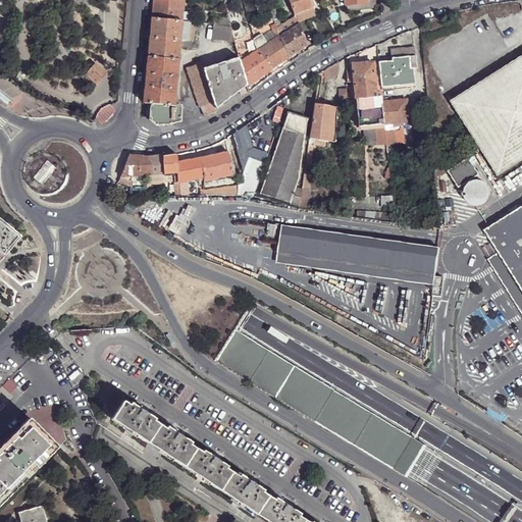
[(152,0),(151,17),(181,20),(184,0),(152,0)]
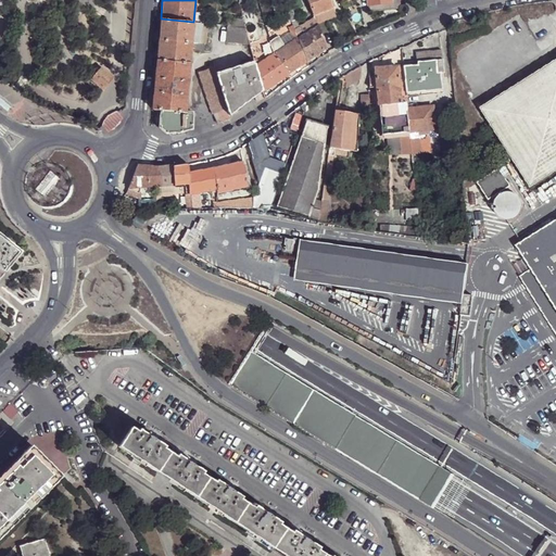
[(307,0),(317,21),(333,15),(330,8),(331,7),(328,0),(307,0)]
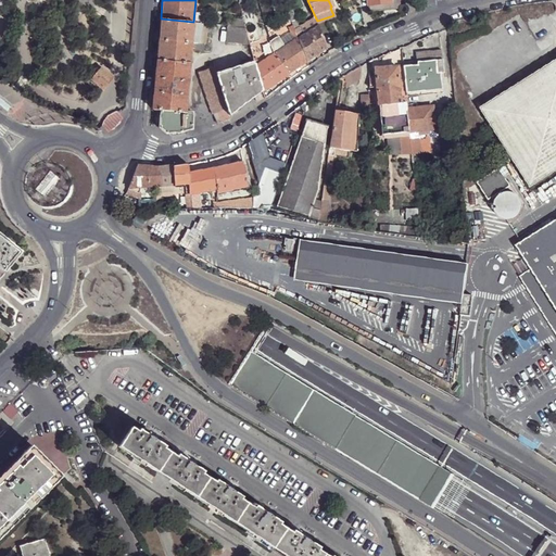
[(367,0),(369,11),(383,9),(382,3),(400,0),(399,0),(367,0)]
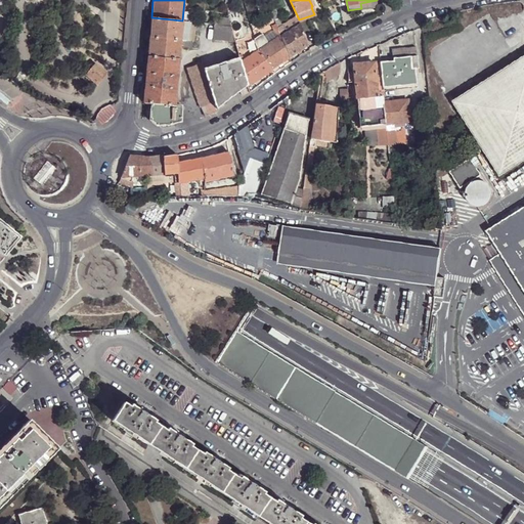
[(314,14),(299,19),(300,24),(315,18),(314,14)]
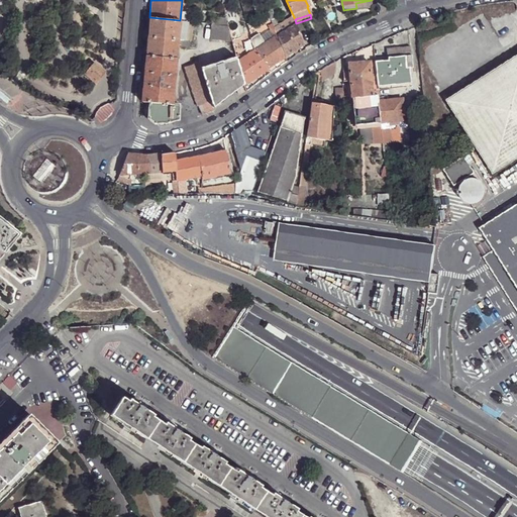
[(180,20),(149,17),(147,37),(190,40),(190,39),(187,38),(179,38),(179,33),(187,33),(193,34),(194,21),(180,20)]
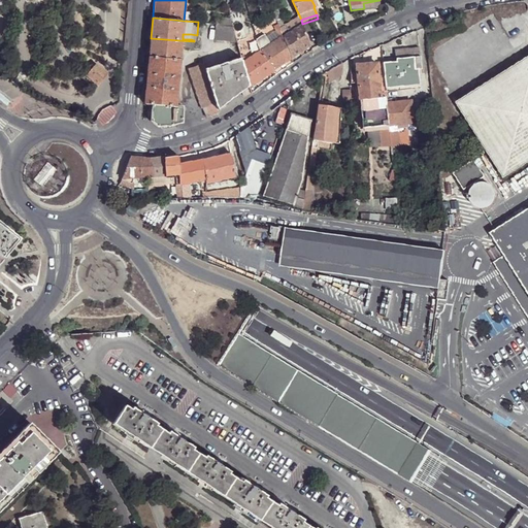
[(284,36),(292,58),(311,45),(302,24),(290,32),(284,36)]
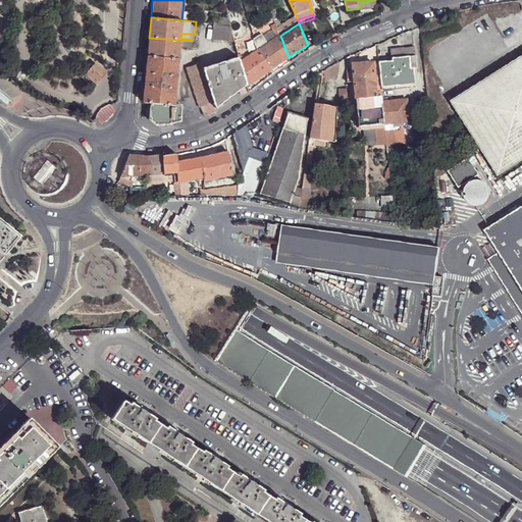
[(233,30),(232,25),(216,24),(214,40),(231,41),(233,30)]
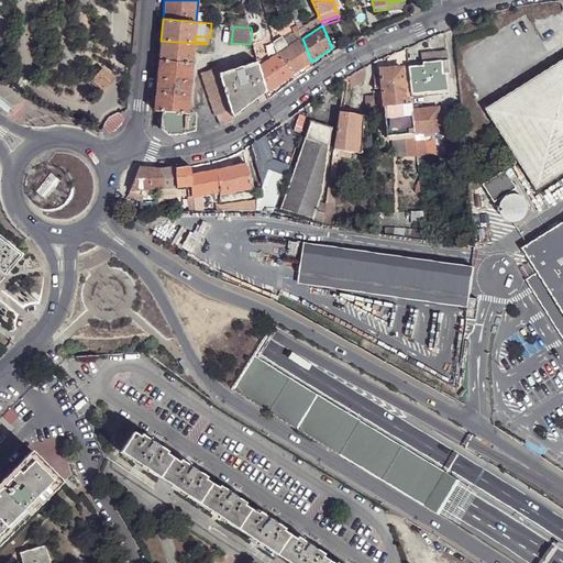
[(284,37),(275,42),(278,54),(291,75),(311,62),(302,39),(299,29),(298,26),(294,30),(296,36),(298,42),(289,47),(286,42),(284,37)]
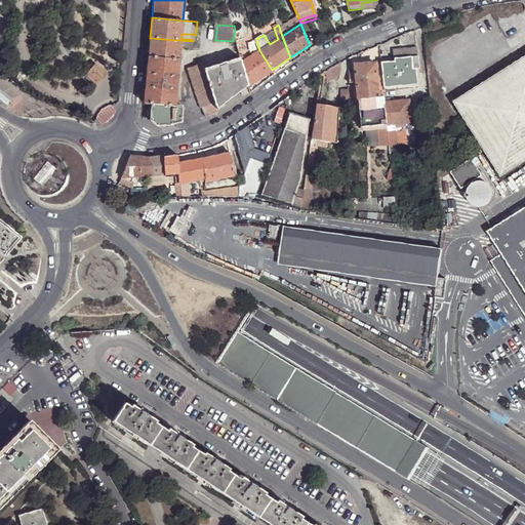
[(285,25),(282,26),(279,27),(282,36),(288,32),(285,25)]
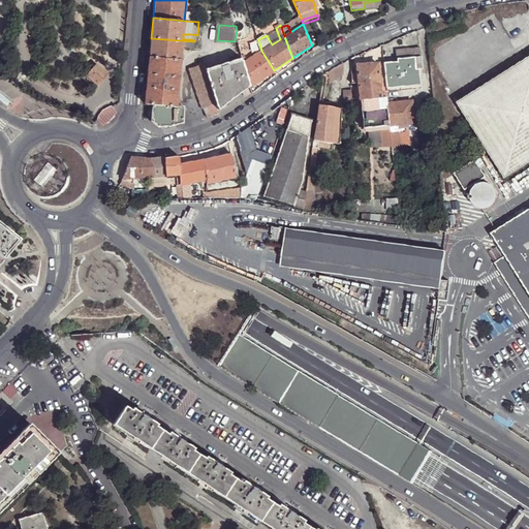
[(278,34),(269,39),(272,44),(280,39),(278,34)]
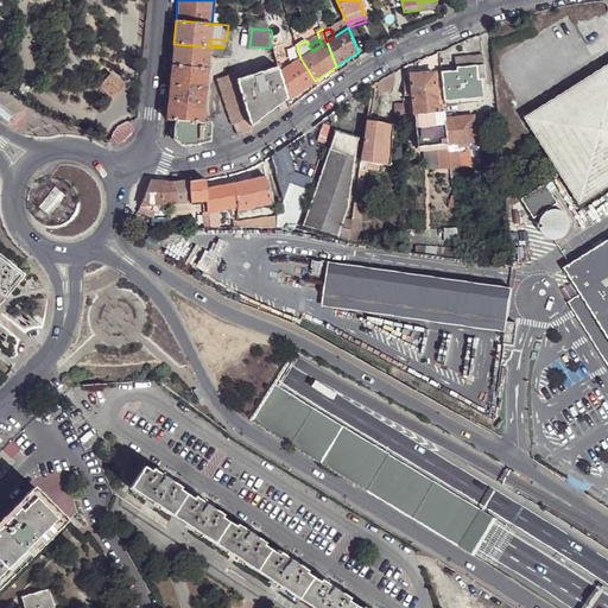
[(223,48),(173,44),(168,115),(166,119),(176,119),(203,122),(209,54),(223,55),(223,48)]
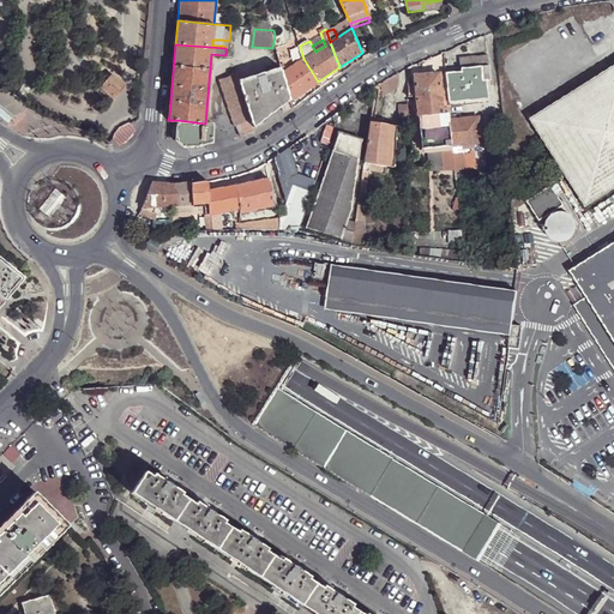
[(280,54),(282,62),(292,60),(288,46),(278,48),(280,54)]
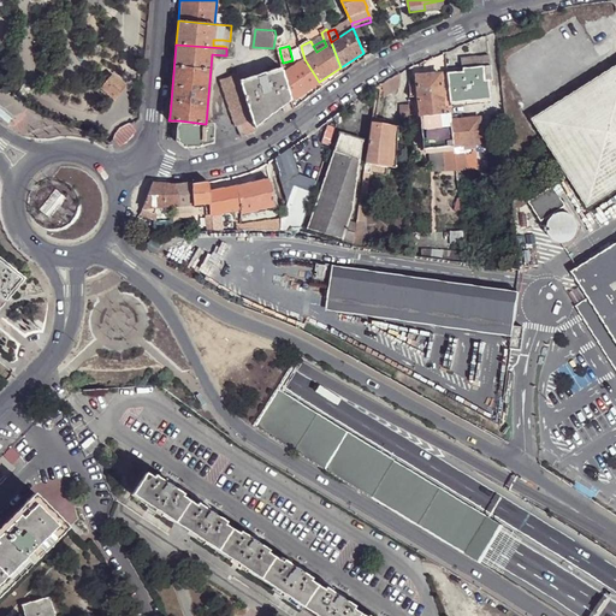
[(319,82),(304,59),(284,72),(291,99),(319,82)]
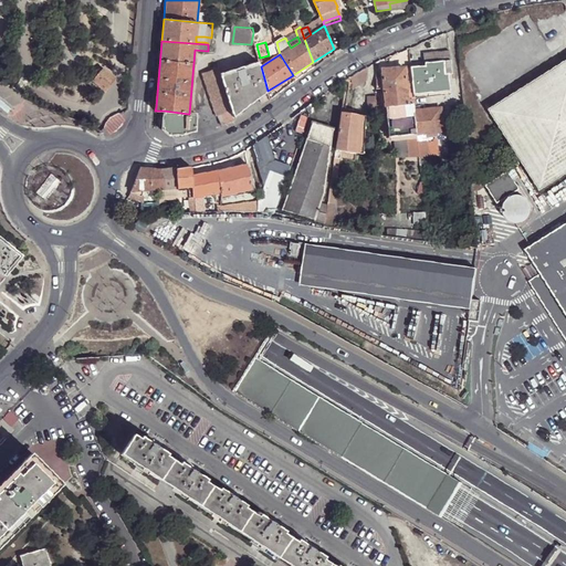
[(519,148),(523,145),(545,180),(565,166),(565,56),(490,105),(492,107),(519,148)]
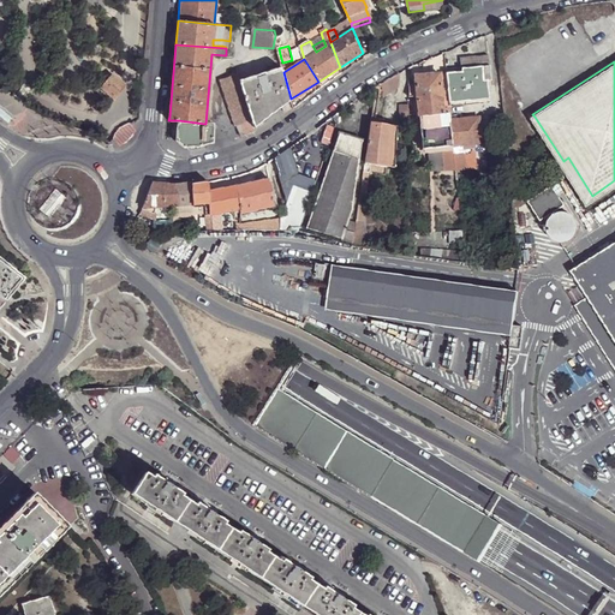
[(461,71),(446,73),(448,89),(449,101),(488,97),(489,97),(488,79),(491,78),(489,64),(461,67),(461,71)]
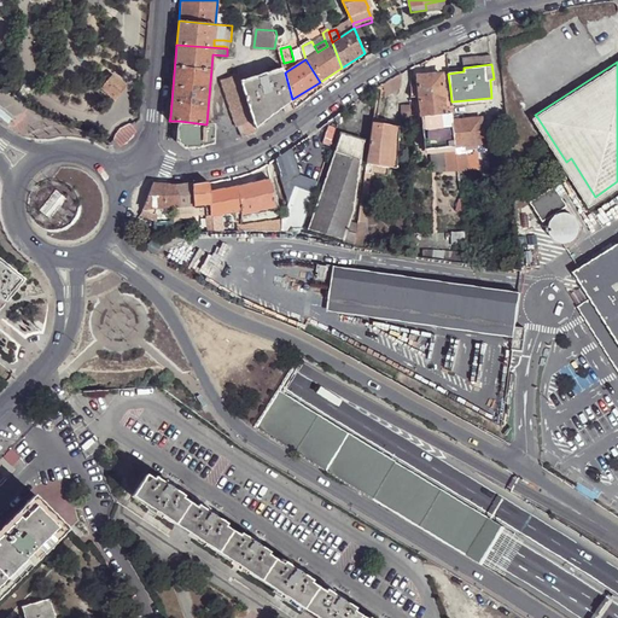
[(292,99),(285,73),(284,68),(283,65),(242,80),(254,120),(255,126),(264,120),(274,112),(286,104),(292,99)]
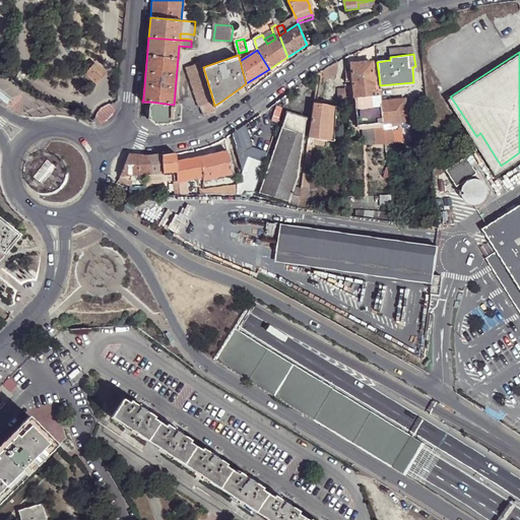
[(201,62),(187,66),(198,106),(200,105),(204,114),(215,109),(214,106),(213,101),(203,67),(202,65),(201,62)]
